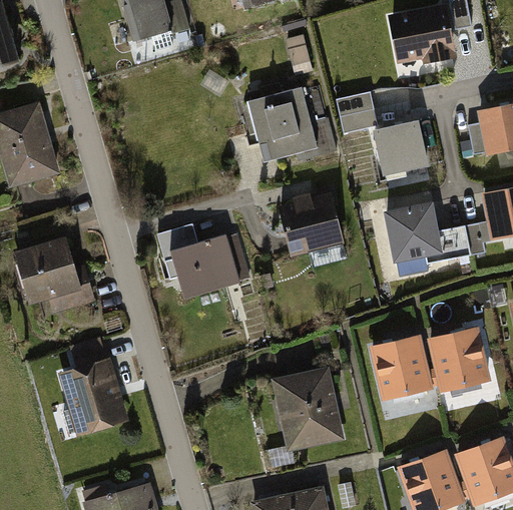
[(0,0),(0,68),(24,60),(2,0),(0,0)]
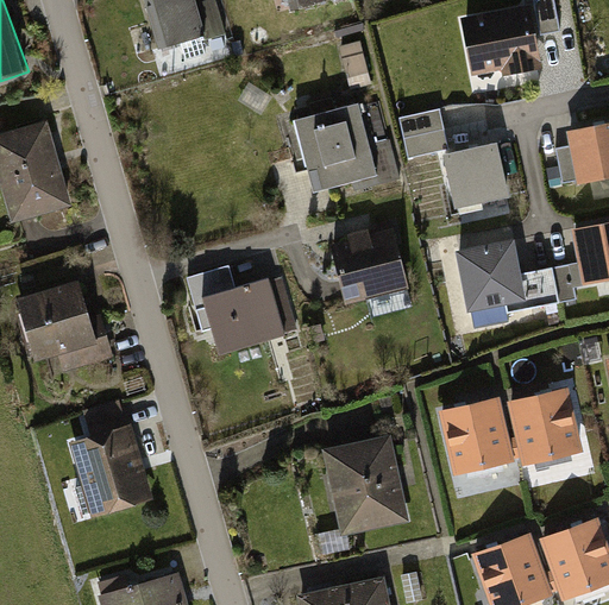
[(148,0),(161,48),(203,37),(206,42),(226,37),(217,0),(195,6),(193,0),(148,0)]
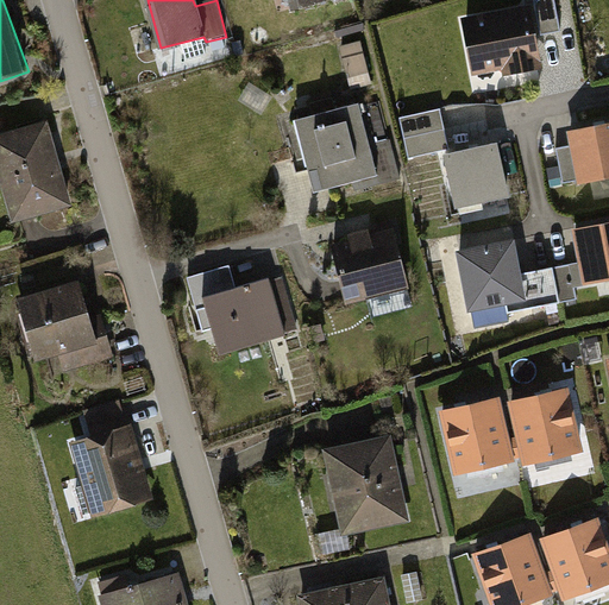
[(528,7),(462,19),(471,76),(538,64),(528,7)]
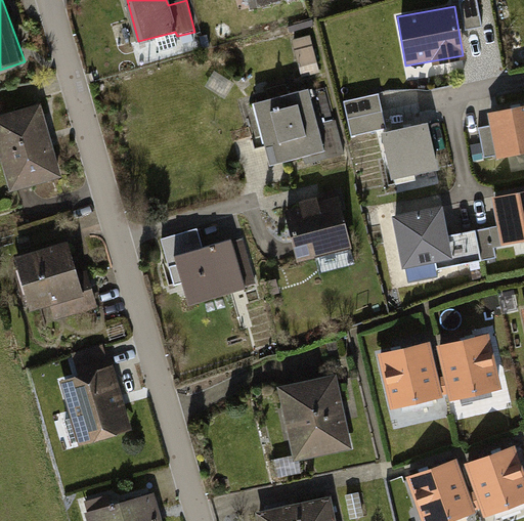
[(306,87),(248,99),(261,160),(318,147),(306,87)]
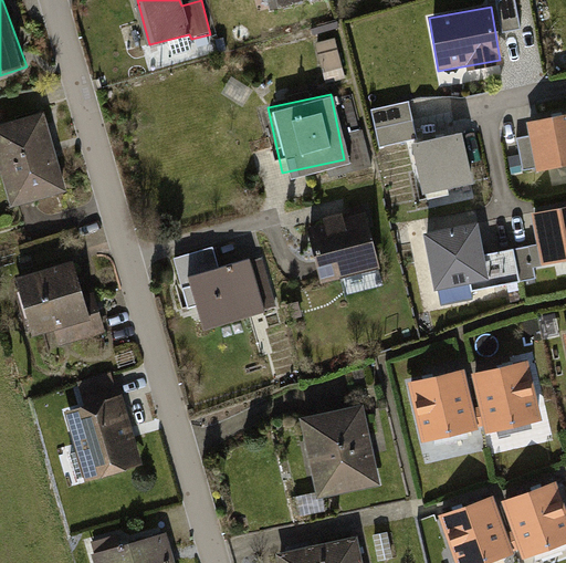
[(415,96),(376,102),(381,141),(420,135),(415,96)]
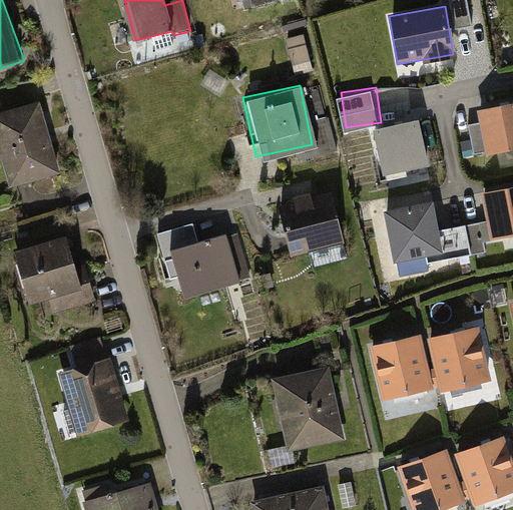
[(512,110),(486,116),(495,157),(512,153),(512,110)]
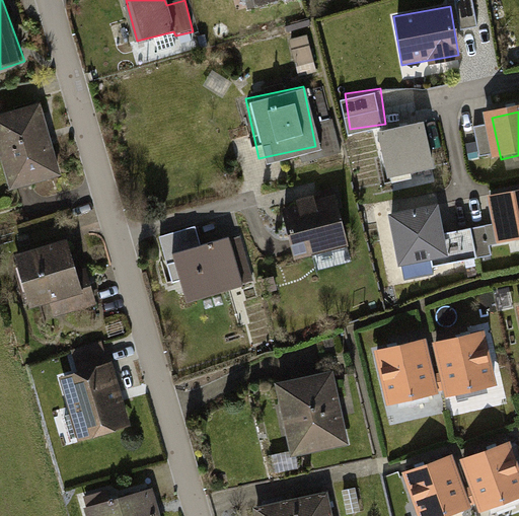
[(35,113),(0,121),(0,180),(2,190),(51,178),(35,113)]
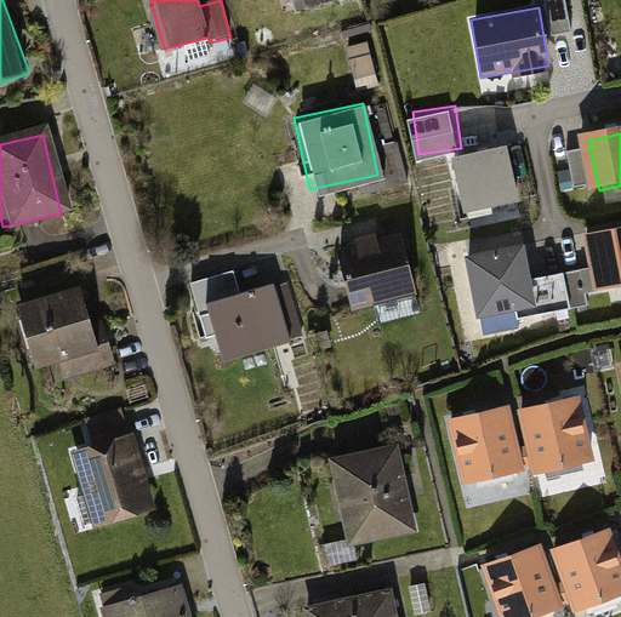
[(571,183),(591,178),(582,143),(563,148),(571,183)]
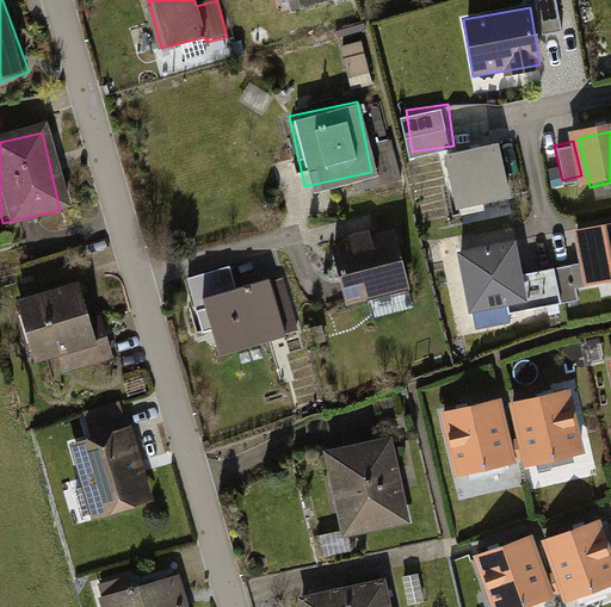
[(499,149),(451,159),(466,225),(513,216),(499,149)]
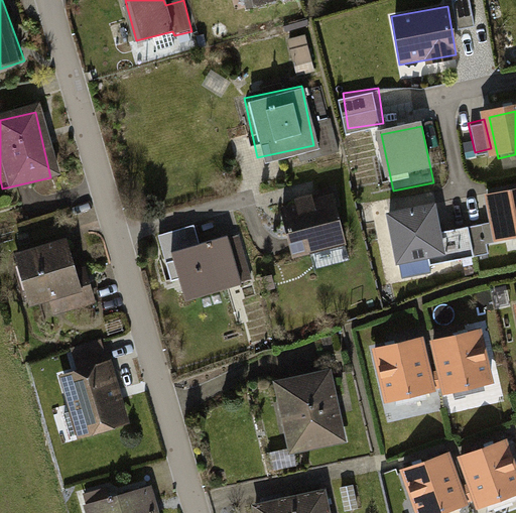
[(330,183),(278,196),(295,264),(347,251),(330,183)]
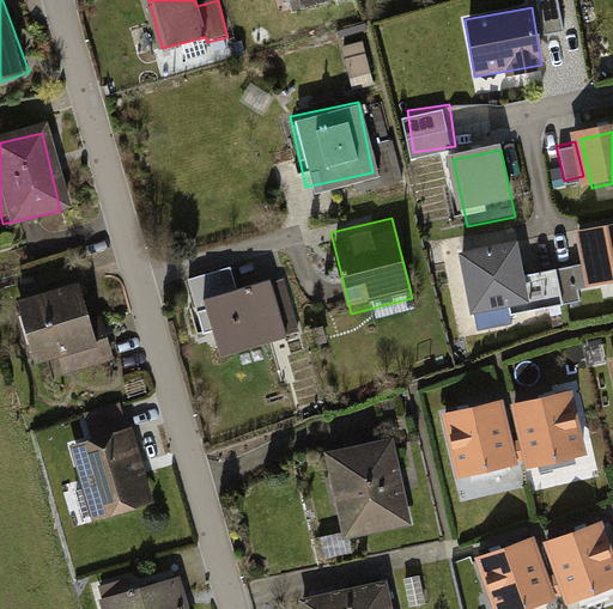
[(612,229),(581,236),(590,279),(612,274),(612,229)]
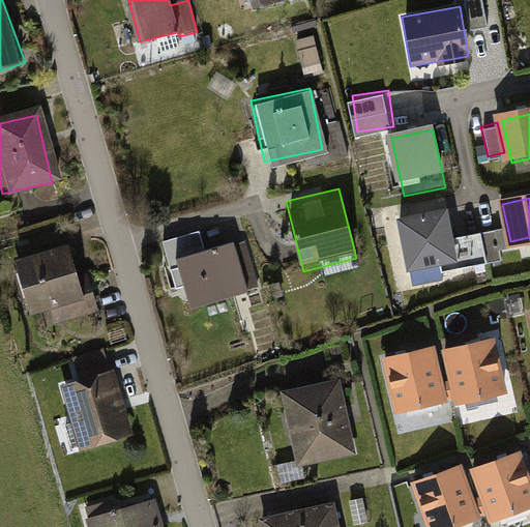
[(444,212),(402,222),(411,267),(454,258),(444,212)]
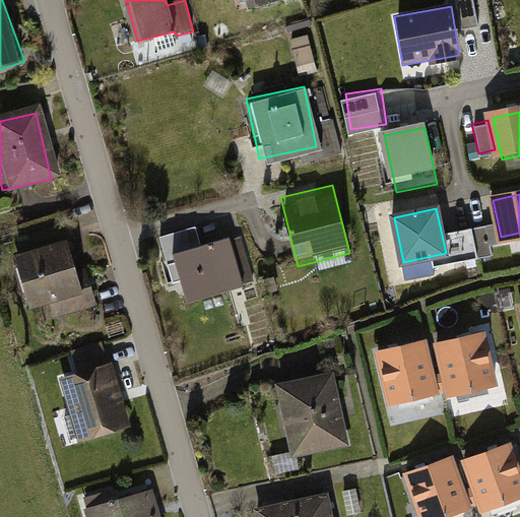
[(68,235),(10,250),(28,318),(86,302),(68,235)]
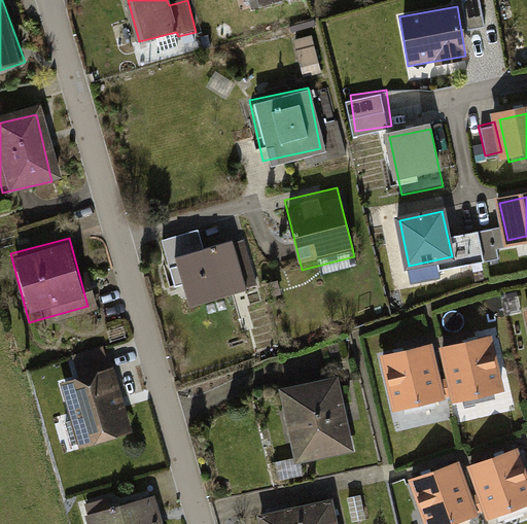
[(231,241),(174,257),(188,307),(245,290),(231,241)]
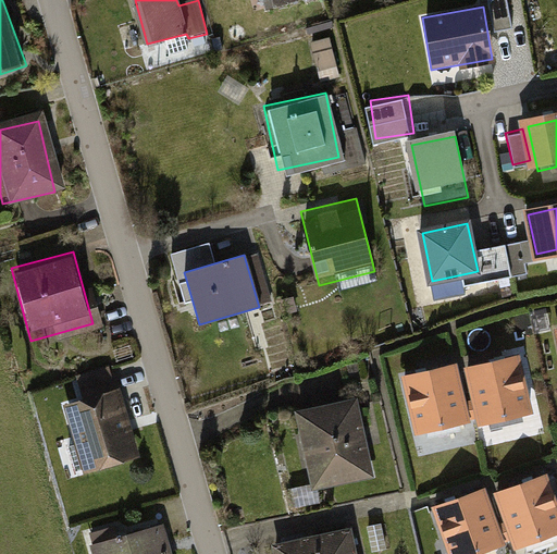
[(519,355),(463,368),(477,423),(532,410),(519,355)]
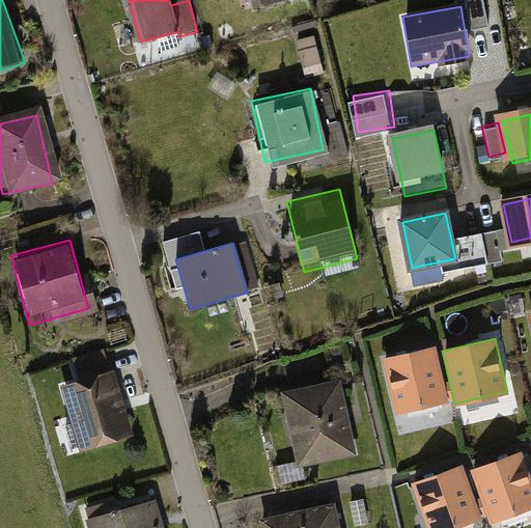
[(435,346),(381,359),(394,415),(447,404),(435,346)]
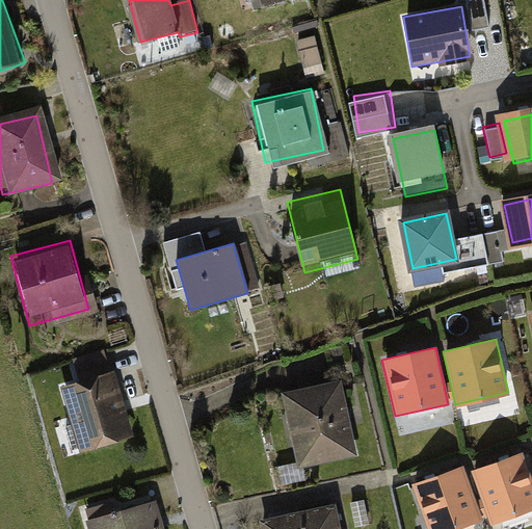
[(121,371),(62,388),(83,460),(141,444),(121,371)]
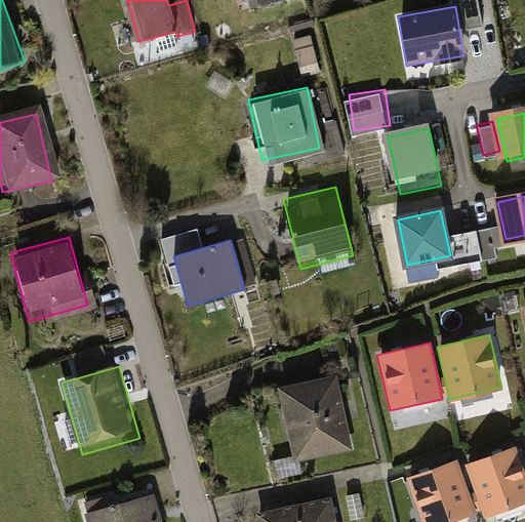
[(342,372),(280,384),(293,454),(356,442),(342,372)]
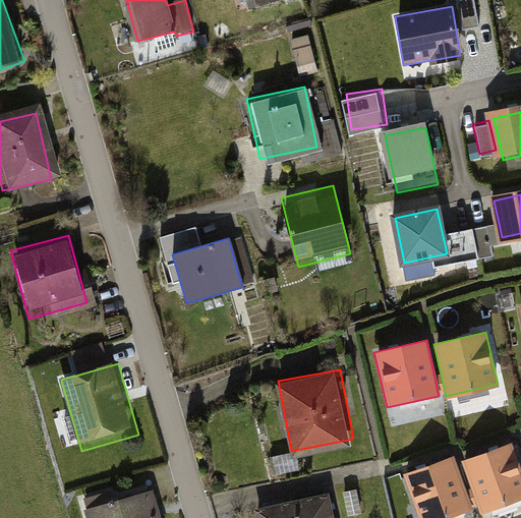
[(520,472),(511,444),(461,461),(479,512),(520,497),(520,472)]
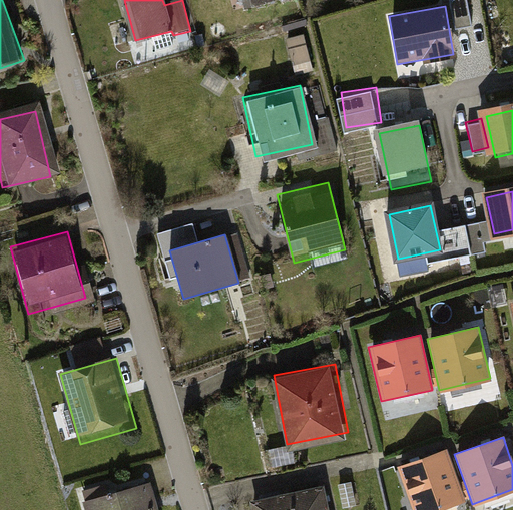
[(445,449),(397,467),(412,509),(442,509),(464,502),(445,449)]
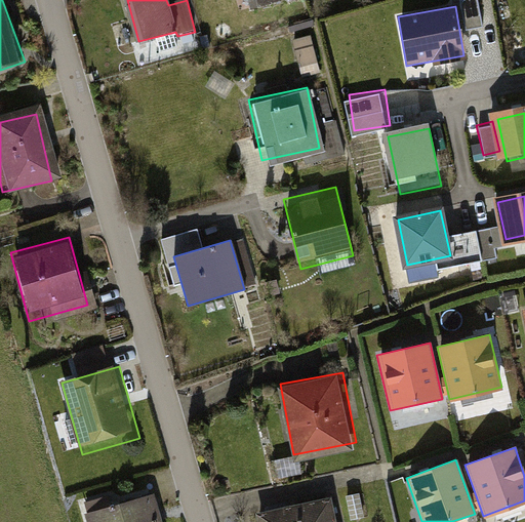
[(342,521),(337,492),(264,506),(267,521),(342,521)]
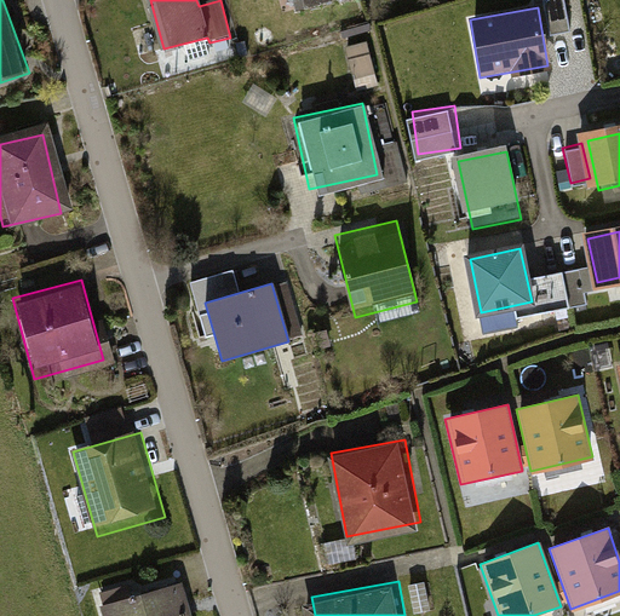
[(188,615),(181,585),(101,605),(102,615),(188,615)]
